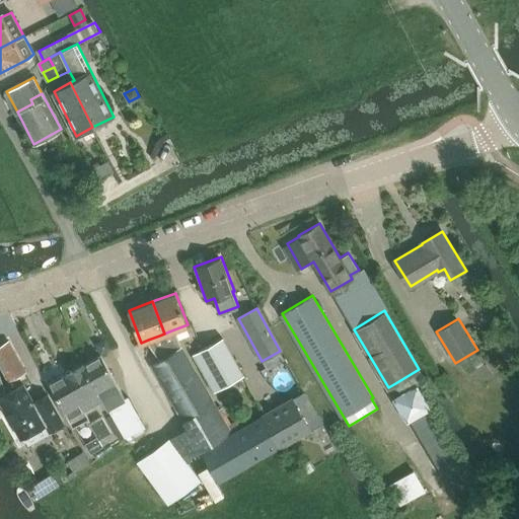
[(170,438),(138,461),(168,504),(187,491),(195,485),(201,480),(188,461),(202,452),(217,479),(248,461),(232,433),(228,425),(214,402),(208,392),(180,346),(171,330),(164,334),(159,336),(148,340),(149,342),(159,359),(150,364),(183,421),(181,422),(186,427),(170,438)]
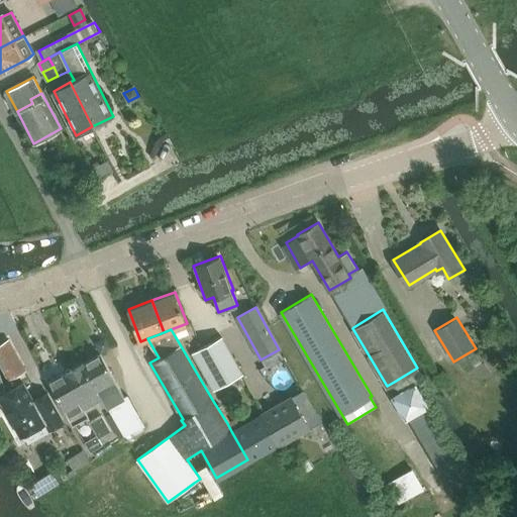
[(243,374),(223,336),(194,351),(214,389),(243,374)]
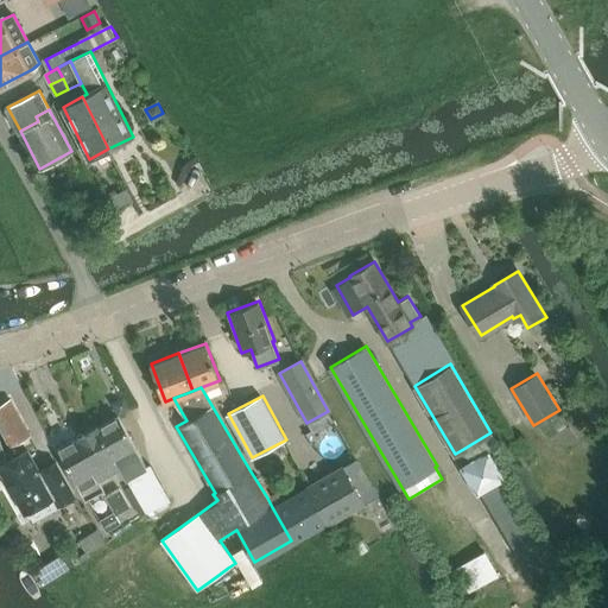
[(124,397),(112,404),(119,415),(130,409),(124,397)]
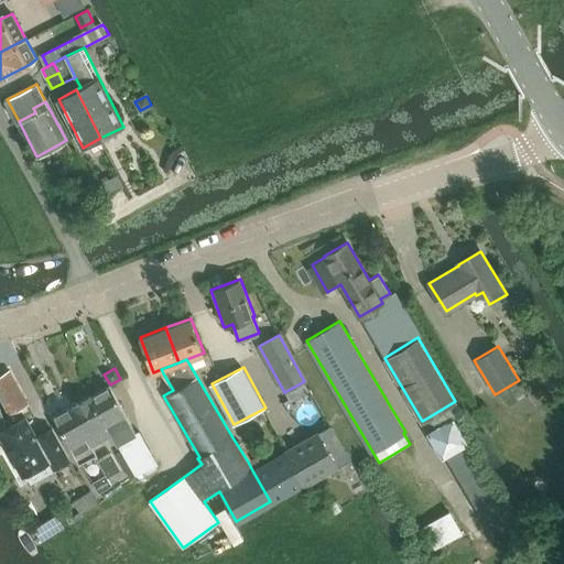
[(8,370),(0,373),(0,396),(13,422),(32,412),(8,370)]
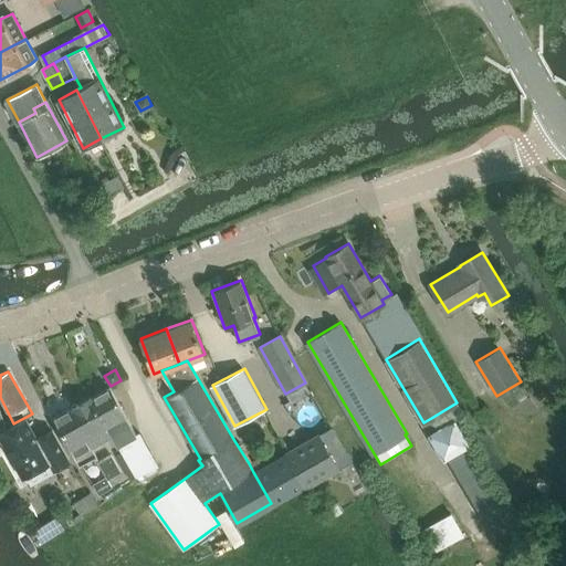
[(109,387),(90,398),(111,436),(117,446),(136,435),(109,387)]
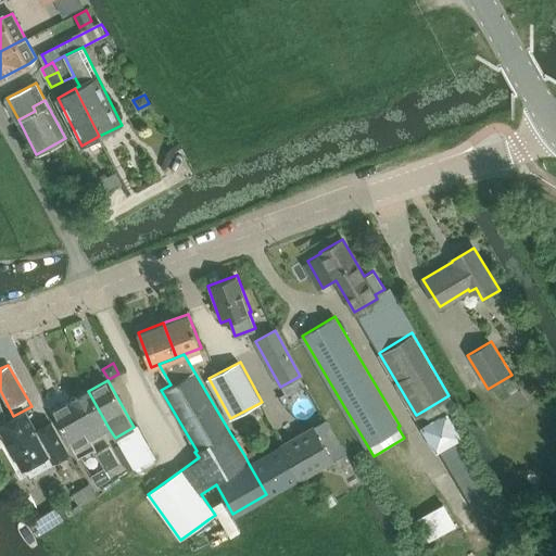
[(88,391),(70,401),(90,438),(109,428),(88,391)]
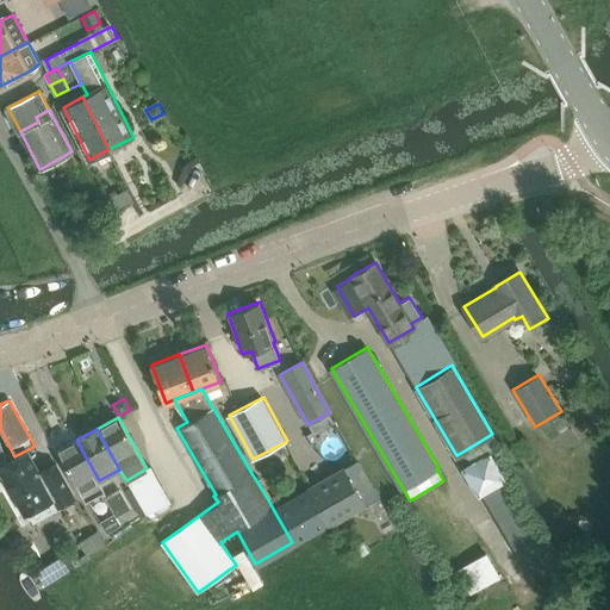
[(492,434),(465,450),(472,461),(489,452),(499,446),(492,434)]
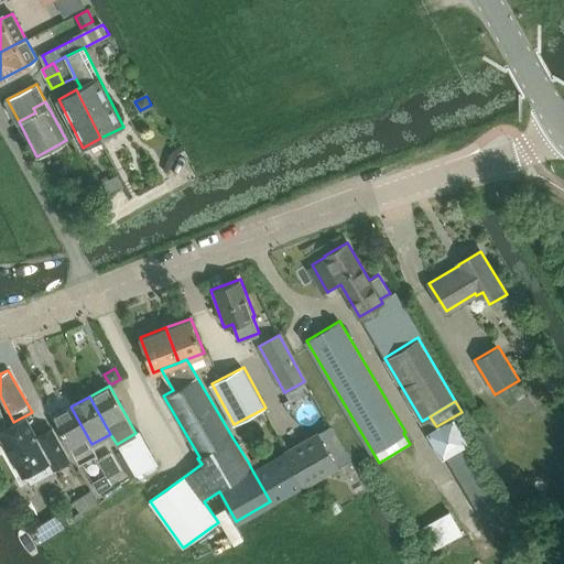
[(71,407),(52,418),(78,464),(97,454),(91,444),(71,407)]
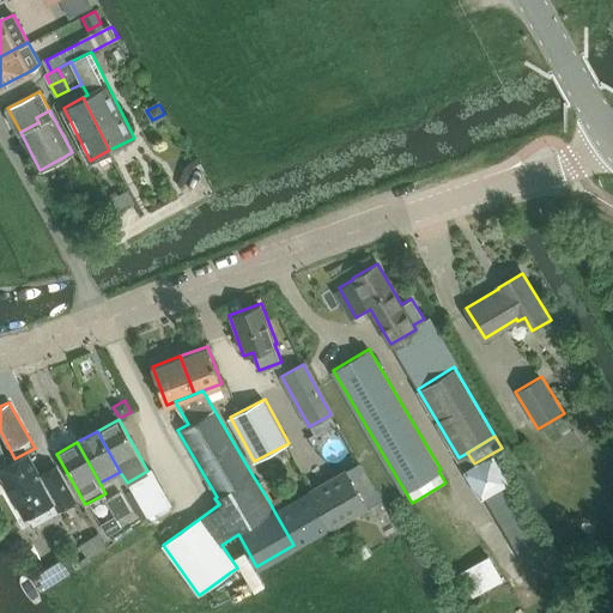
[(480,498),(509,481),(491,454),(474,463),(463,471),(480,498)]
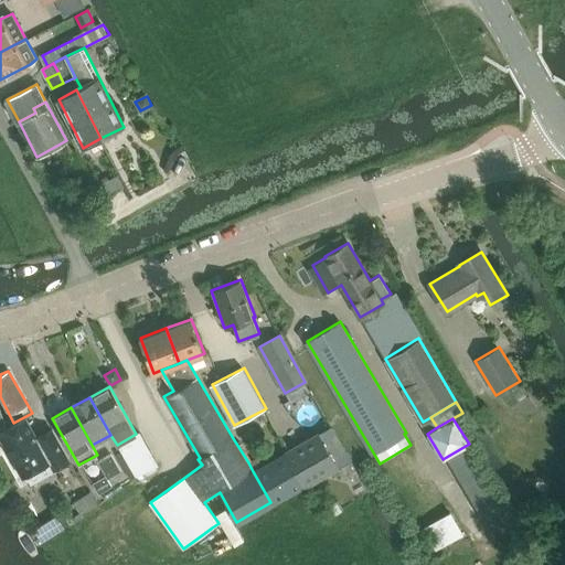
[(71,465),(55,434),(40,440),(29,419),(0,434),(22,479),(27,477),(31,484),(71,465)]
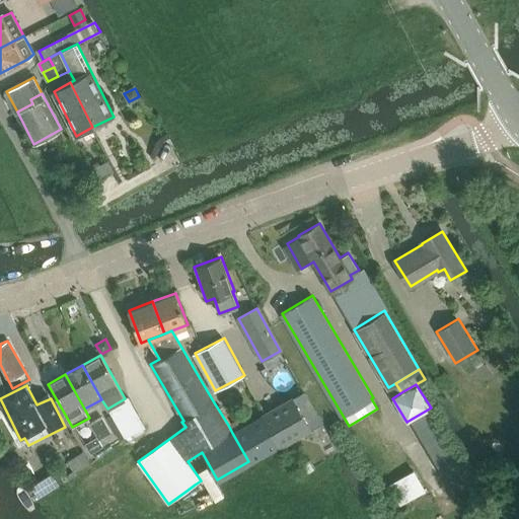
[(266,415),(263,417),(279,445),(309,428),(320,422),(304,393),(293,399),(266,415)]
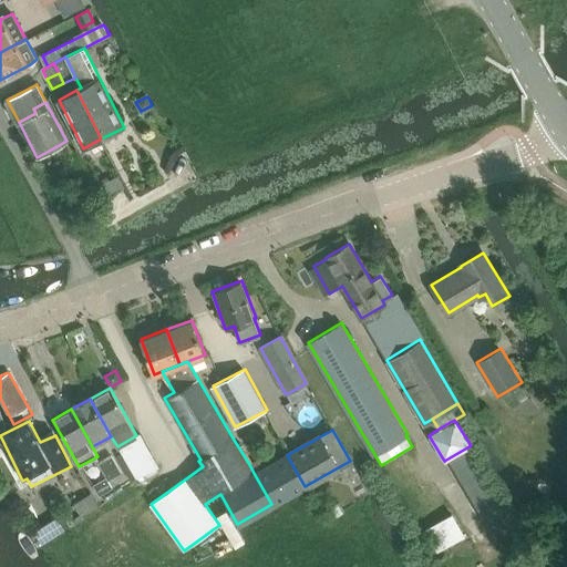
[(136,435),(117,446),(122,454),(135,480),(138,477),(155,468),(158,466),(140,434),(136,435)]
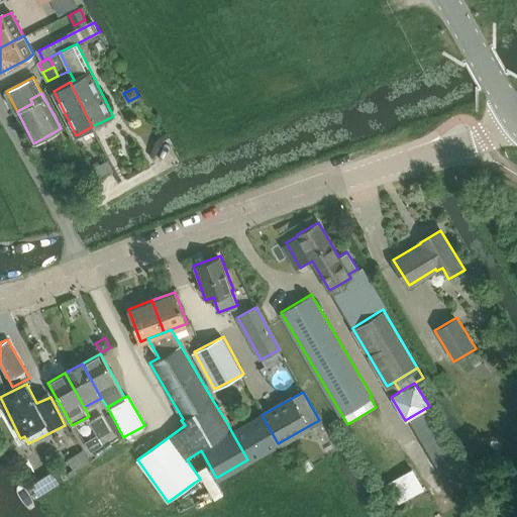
[(419,415),(411,420),(450,487),(458,482),(468,477),(427,410),(419,415)]
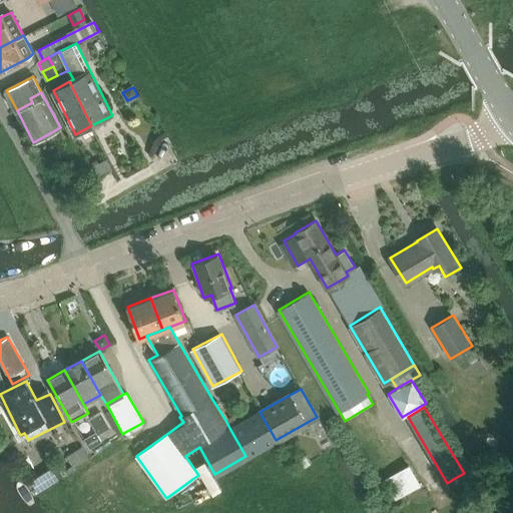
[(110,411),(105,414),(118,436),(122,434),(110,411)]
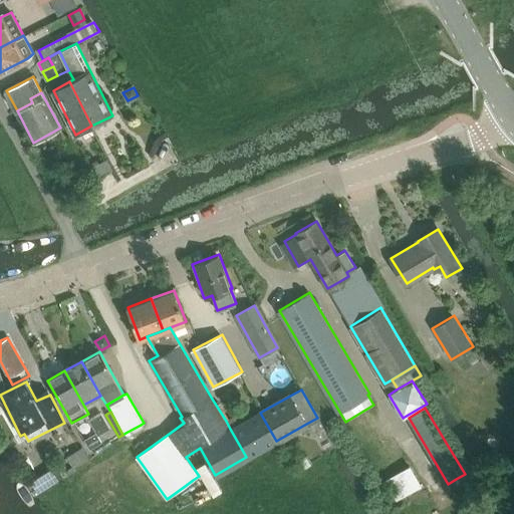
[(234,416),(226,421),(230,429),(246,457),(264,447),(276,441),(260,413),(249,419),(240,424),(234,416)]
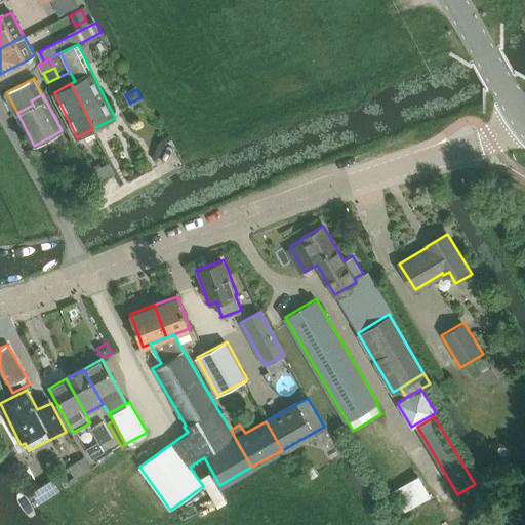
[(104,422),(91,430),(98,442),(99,445),(112,438),(104,422)]
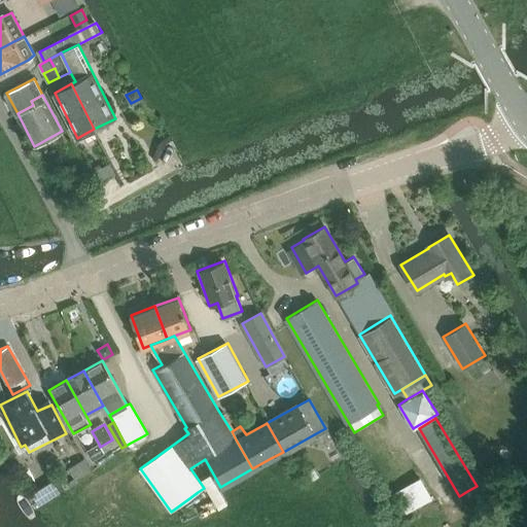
[(99,444),(86,451),(92,460),(104,454),(100,447),(99,444)]
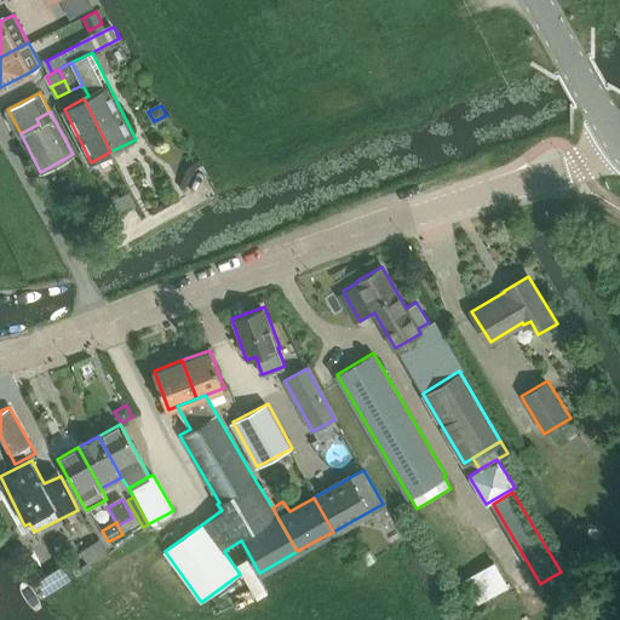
[(108,555),(98,540),(82,550),(91,564),(108,555)]
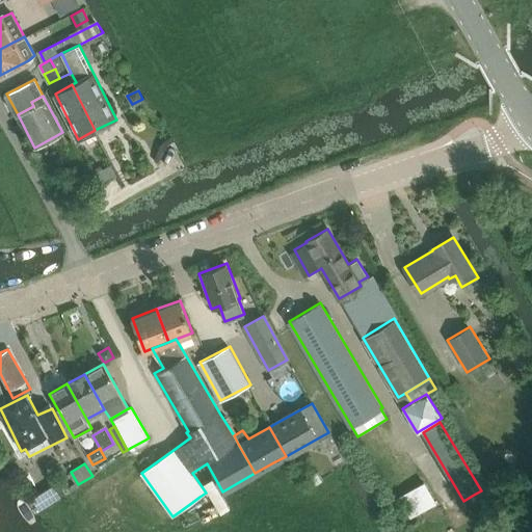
[(411,514),(433,501),(423,483),(400,496),(411,514)]
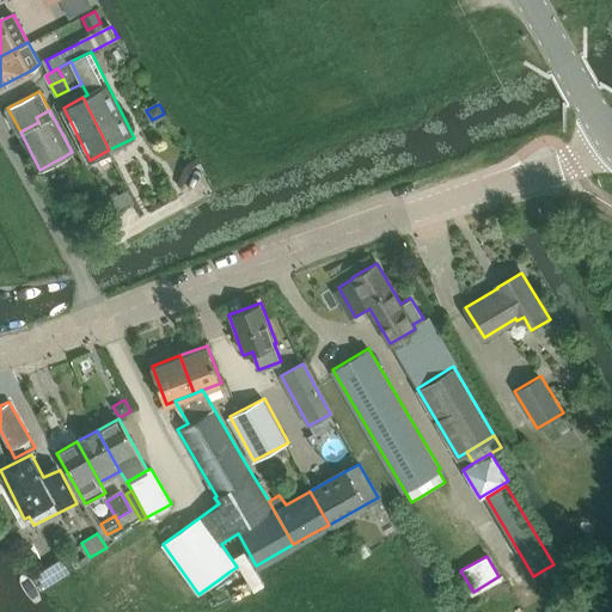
[(60,558),(41,571),(48,585),(68,573),(60,558)]
